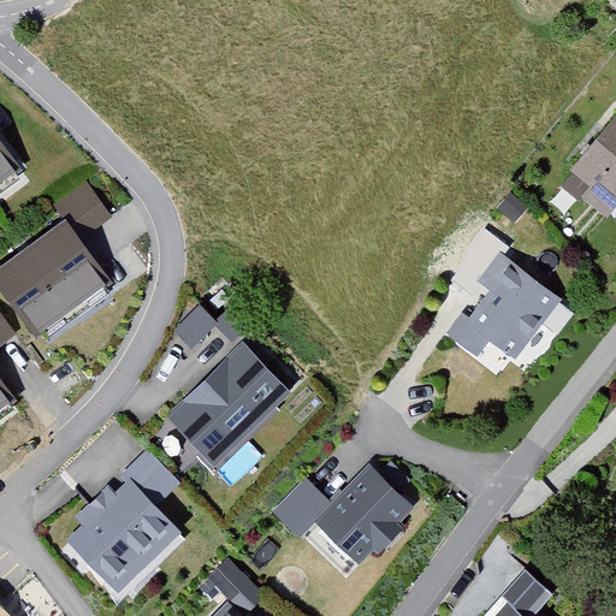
[(615,135),(572,190),(615,225),(615,135)]
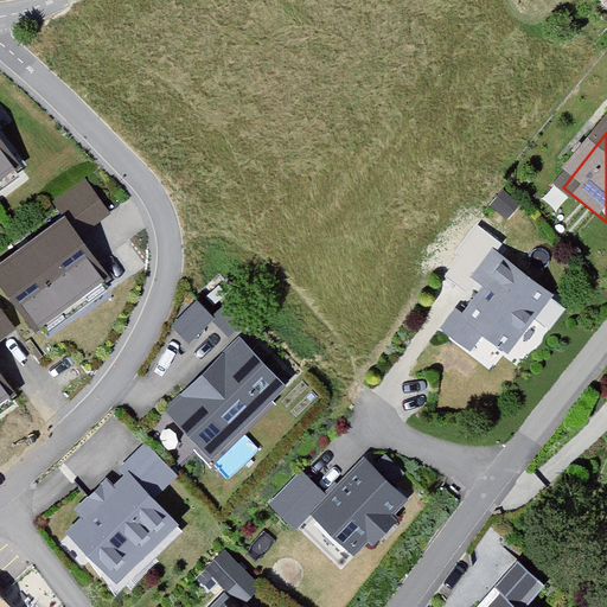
[(0,144),(0,183),(18,171),(0,144)]
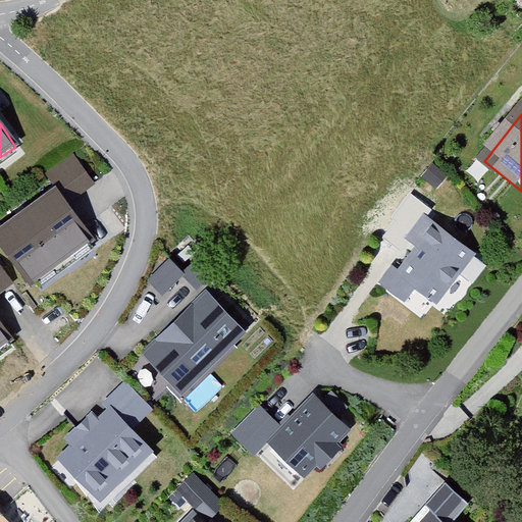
[(71,150),(50,170),(75,198),(97,177),(71,150)]
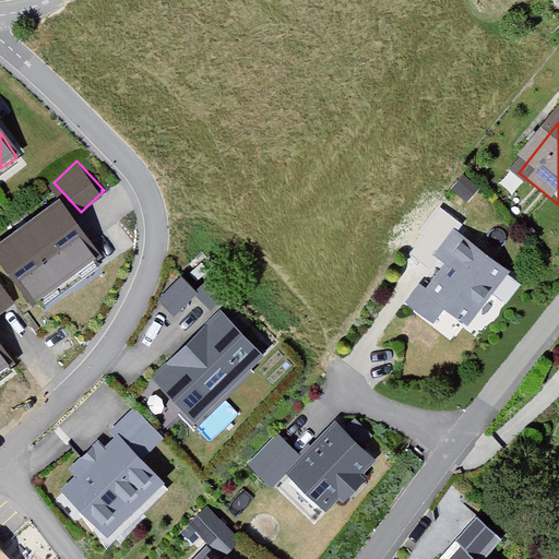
[(60,201),(0,239),(0,256),(31,304),(99,260),(60,201)]
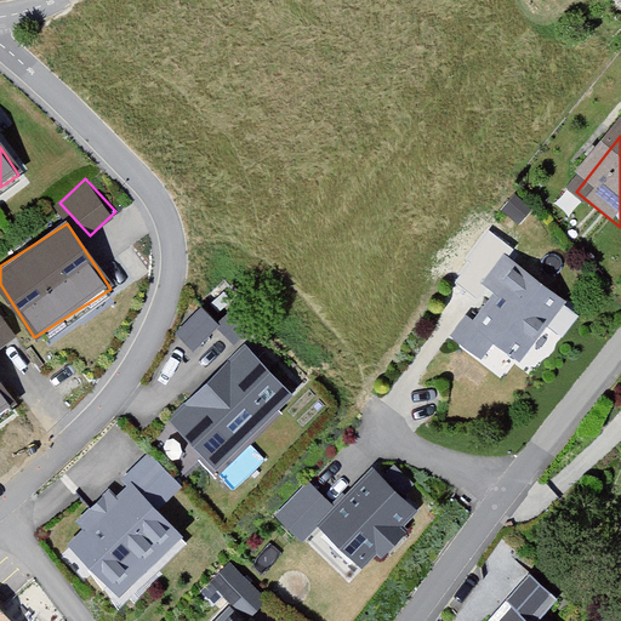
[(467,314),(451,335),(482,358),(494,341),(523,363),(568,301),(505,255),(482,285),(494,294),(474,319),(467,314)]
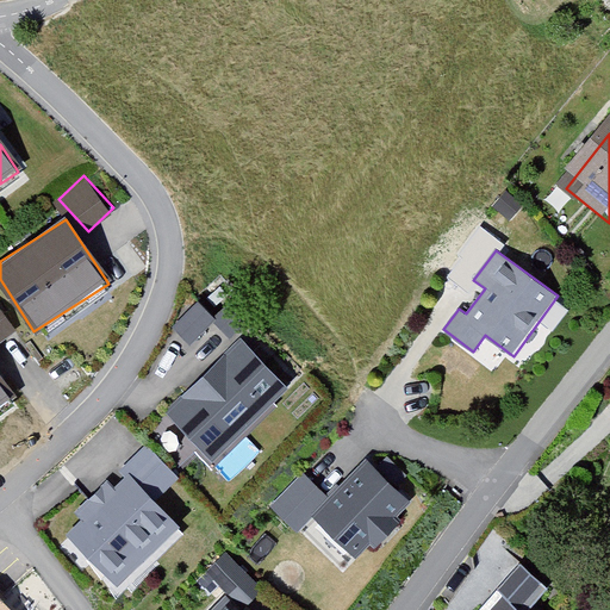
[(199,303),(173,327),(190,344),(215,321),(199,303)]
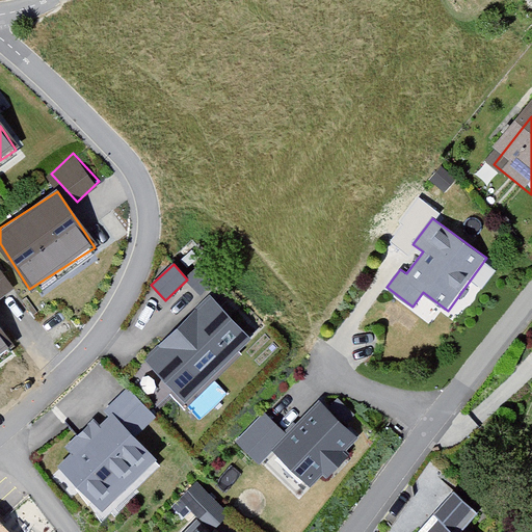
[(0,295),(14,281),(0,268),(0,295)]
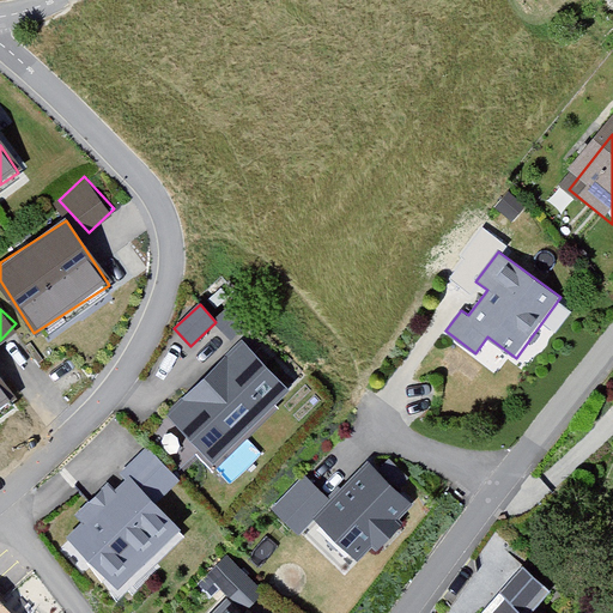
[(241,339),(165,414),(216,465),(291,390),(241,339)]
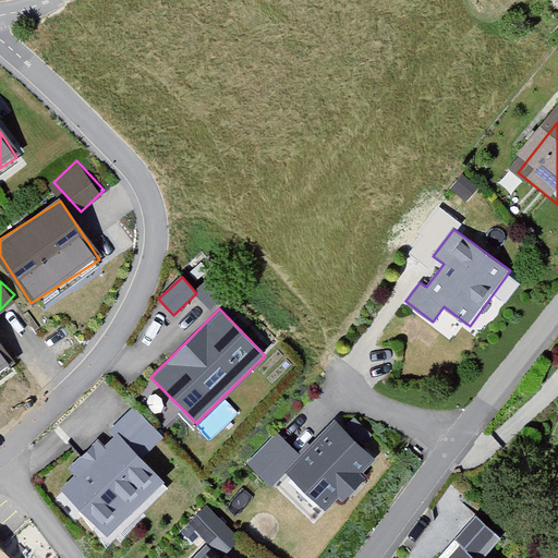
[(0,350),(0,375),(12,367),(0,350)]
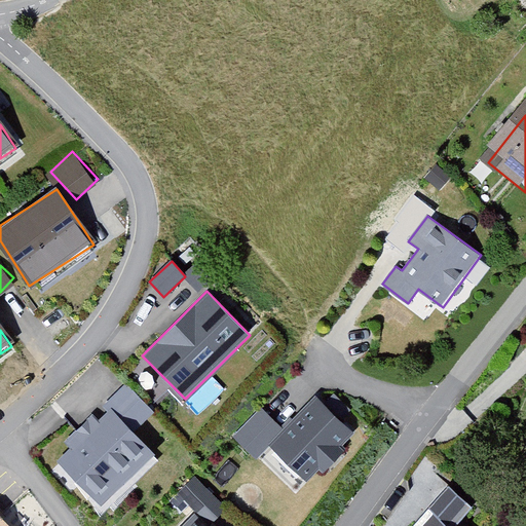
[(268,446),(307,483),(318,471),(323,475),(345,452),(341,448),(354,434),(314,397),(268,446)]
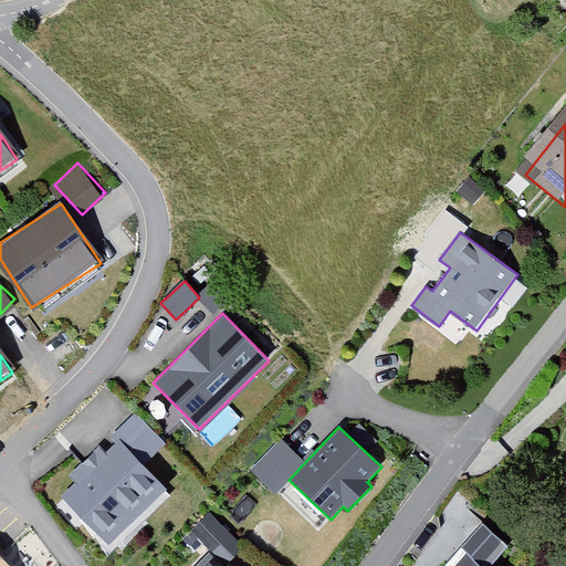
[(60,498),(106,546),(165,490),(121,444),(106,458),(98,449),(67,479),(73,485),(60,498)]
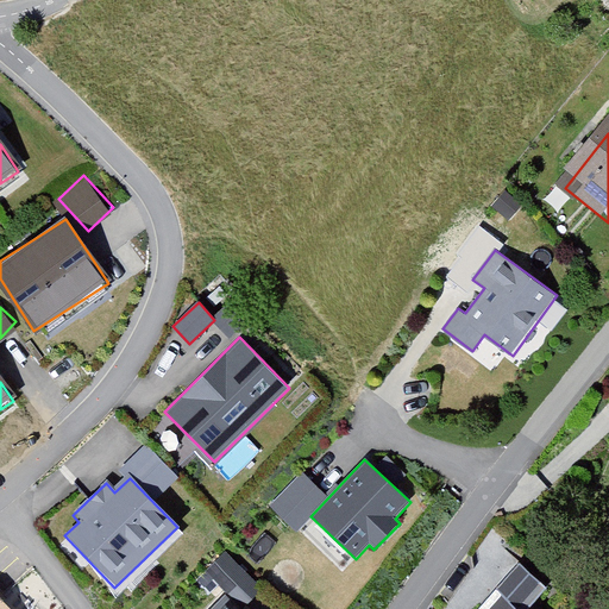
[(244,608),(228,591),(211,608),(244,608)]
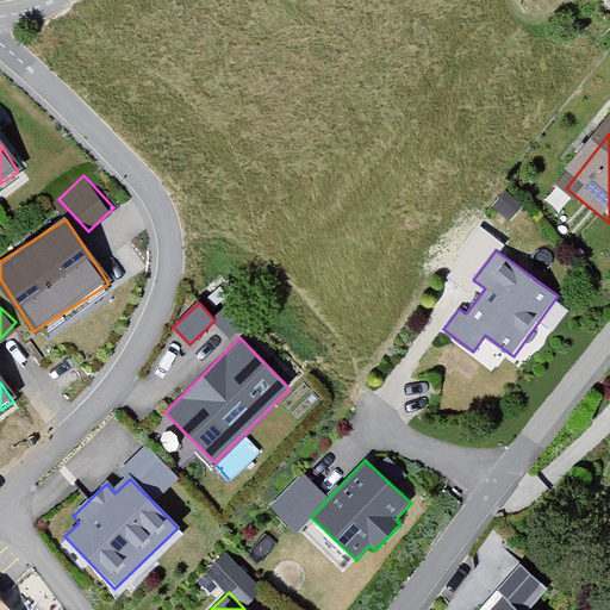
[(16,609),(0,593),(0,609),(16,609)]
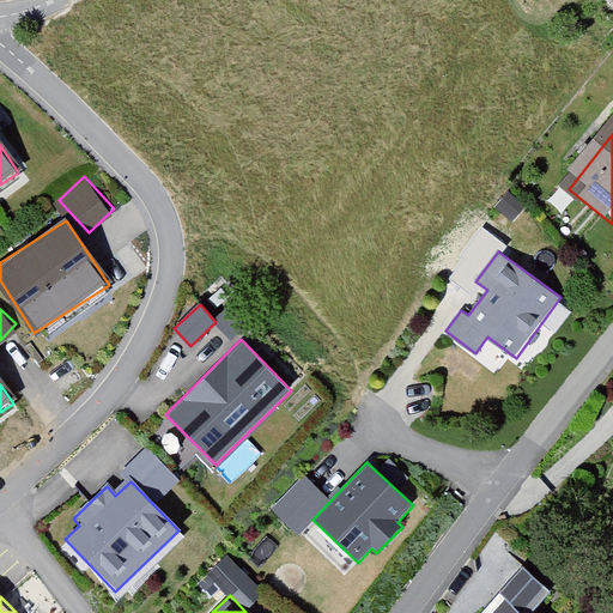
[(517,612),(504,601),(493,612),(517,612)]
